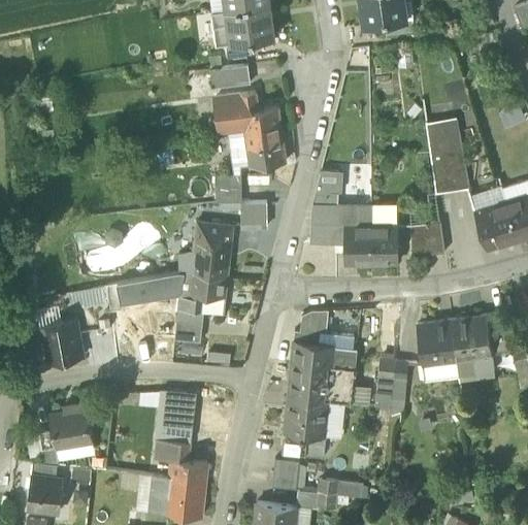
[(269,7),(268,0),(230,0),(232,12),(269,7)]
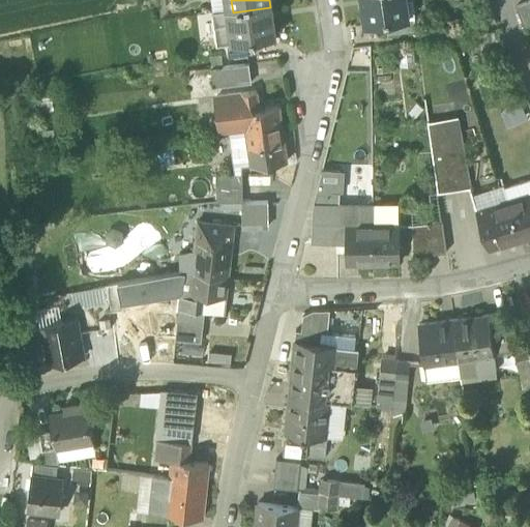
[(405,0),(361,0),(365,28),(386,25),(403,23),(401,5),(406,5),(405,0)]
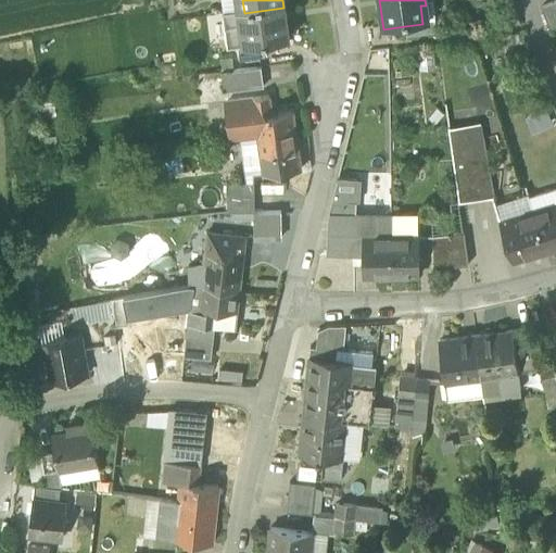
[(432,4),(426,5),(420,5),(422,24),(434,22),(432,4)]
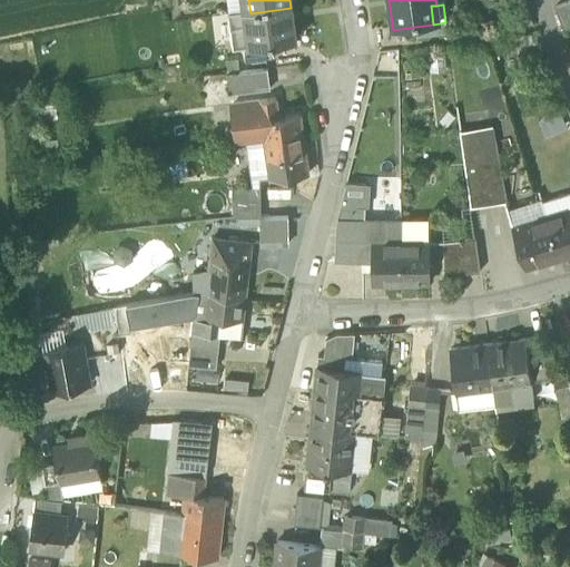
[(563,33),(569,30),(569,15),(567,6),(554,10),(563,33)]
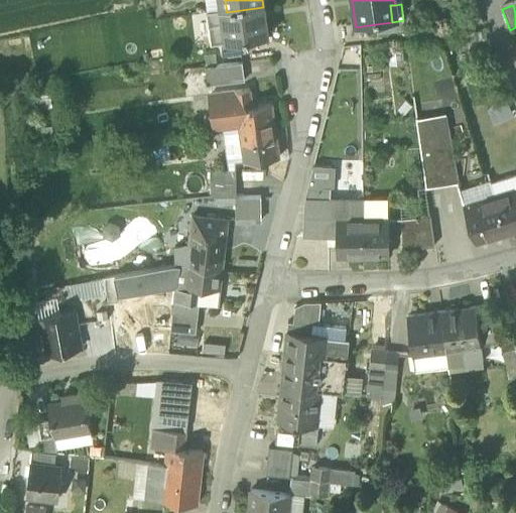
[(268,40),(263,7),(227,12),(221,13),(224,29),(230,28),(232,44),(244,43),(268,40)]
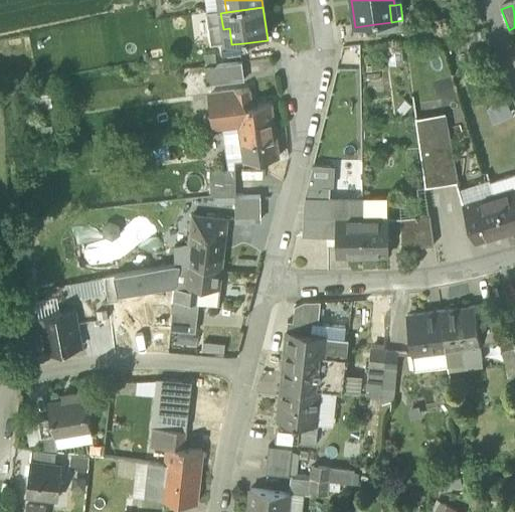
[(210,47),(220,46),(231,44),(229,28),(223,29),(220,13),(206,15),(210,47)]
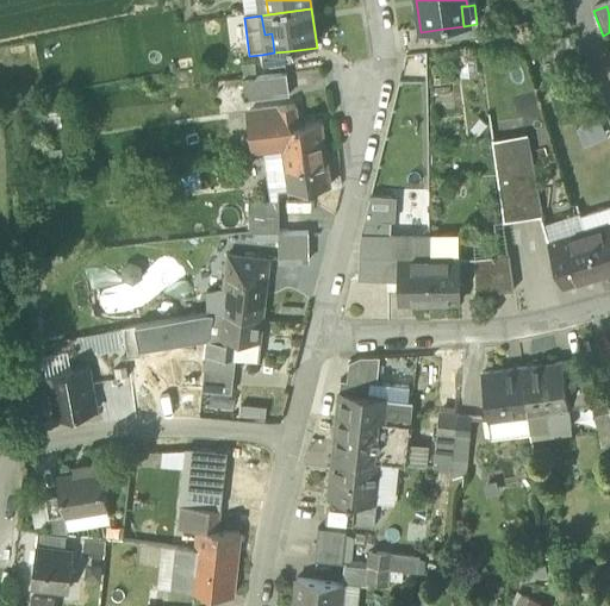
[(444,29),(446,43),(479,38),(477,24),(464,26),(444,29)]
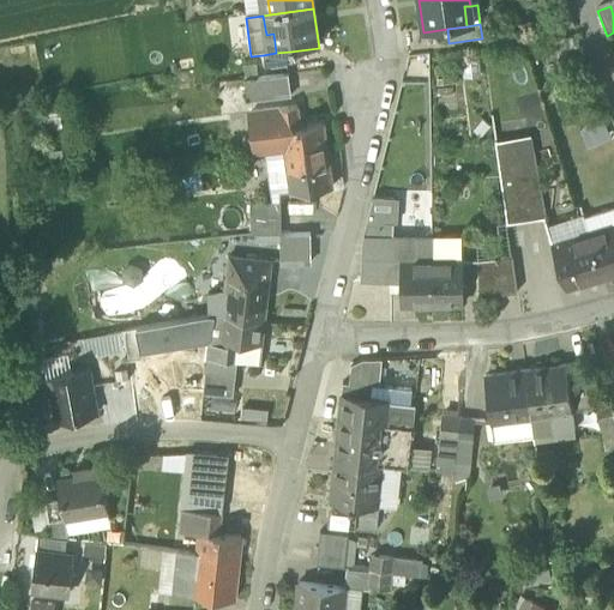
[(263,55),(265,70),(292,65),(290,52),(276,53),(263,55)]
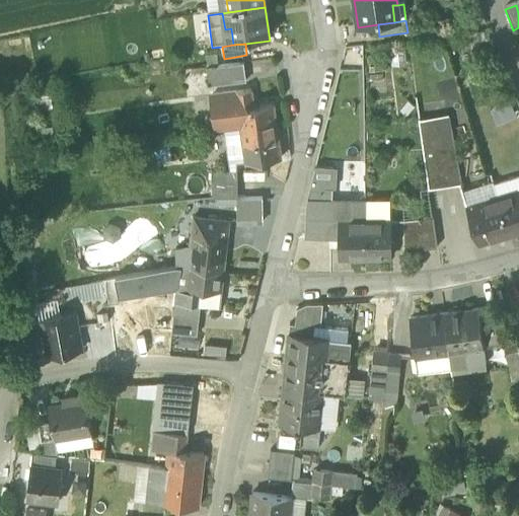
[(207,70),(210,88),(246,84),(243,66),(207,70)]
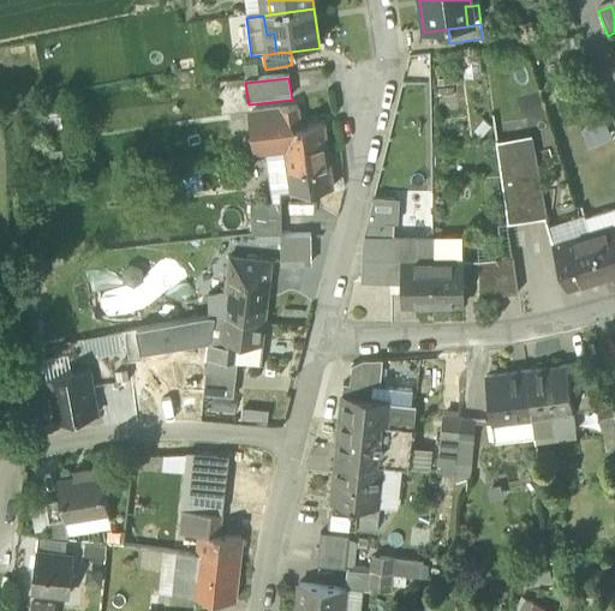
[(280,113),(285,154),(327,149),(324,127),(302,130),(298,109),(280,112),(280,113)]
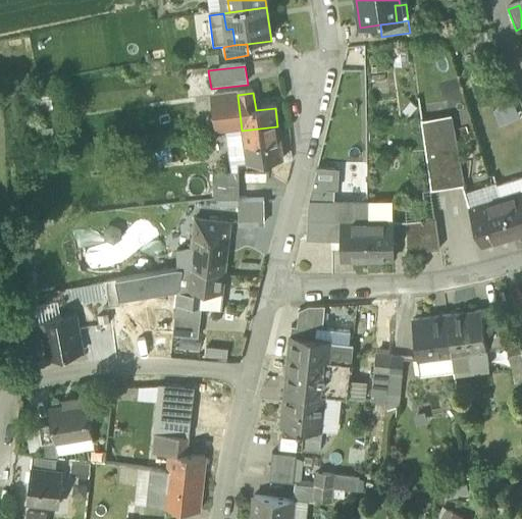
[(217,134),(242,131),(238,96),(212,99),(217,134)]
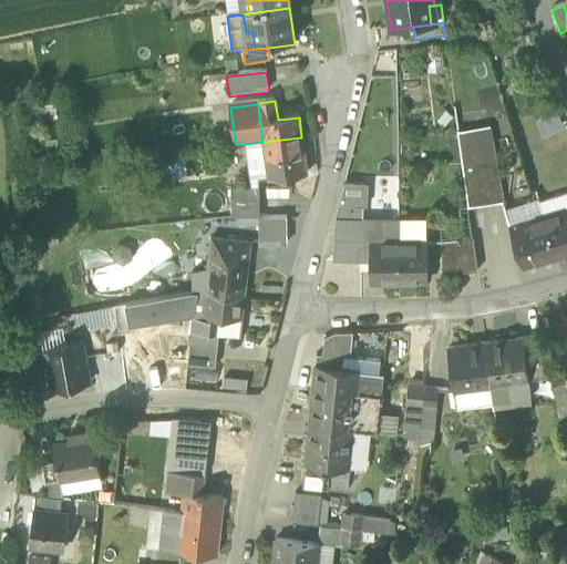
[(558,115),(537,123),(543,137),(565,129),(558,115)]
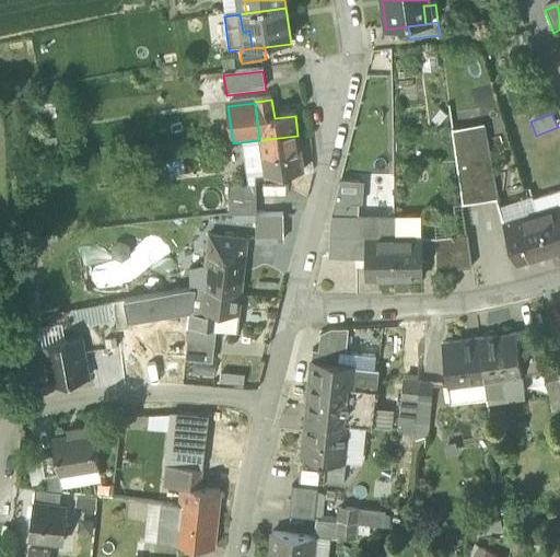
[(454,150),(488,144),(486,127),(452,131),(454,150)]
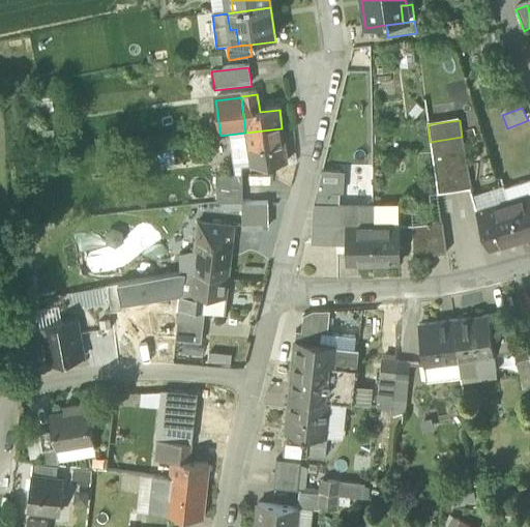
[(287,165),(282,128),(245,133),(251,169),(287,165)]
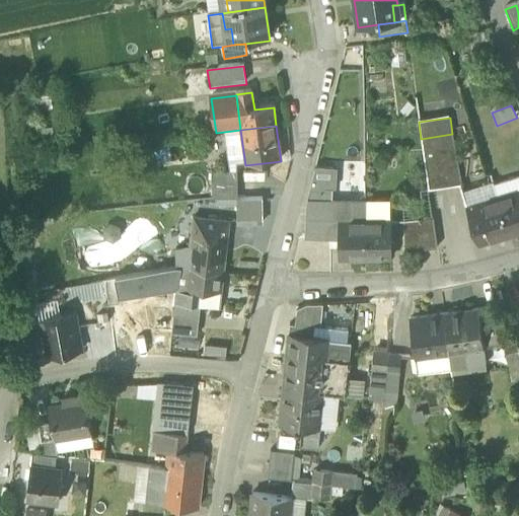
[(421,139),(425,166),(438,164),(442,190),(460,187),(452,134),(421,139)]
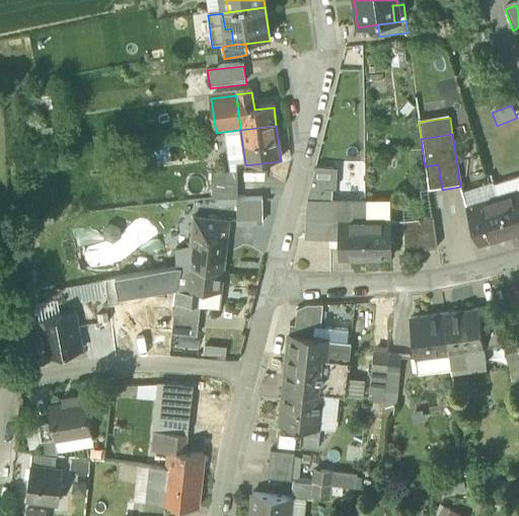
[(188,146),(190,159),(203,157),(201,144),(188,146)]
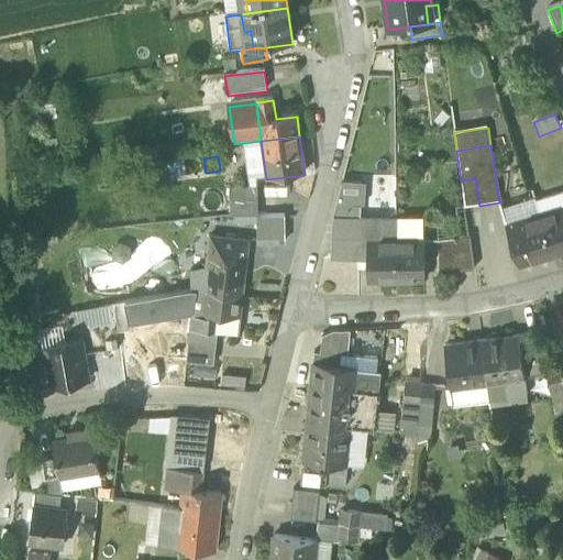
[(465,208),(479,206),(475,178),(461,180),(465,208)]
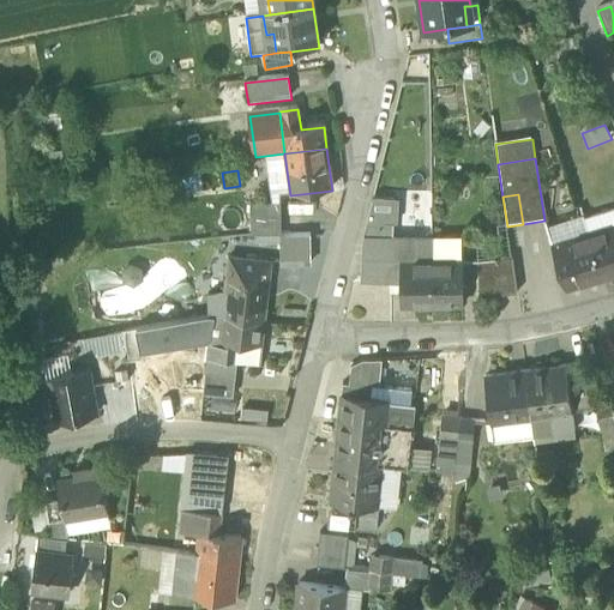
[(373,200),(367,223),(367,224),(393,225),(398,225),(399,201),(373,200)]
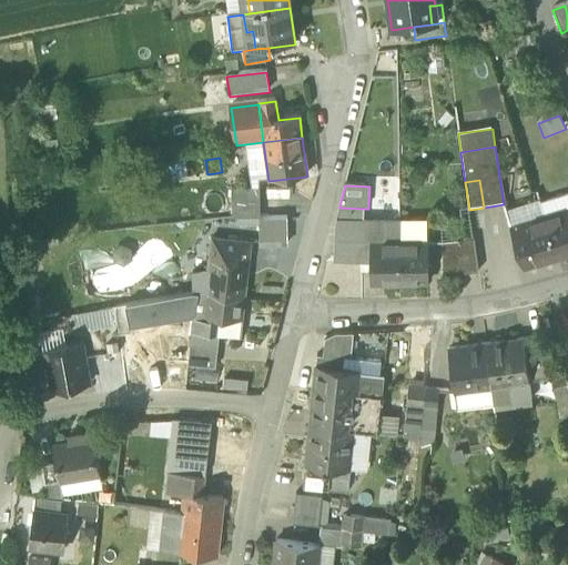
[(232,192),(232,205),(233,220),(260,219),(260,205),(260,191),(232,192)]
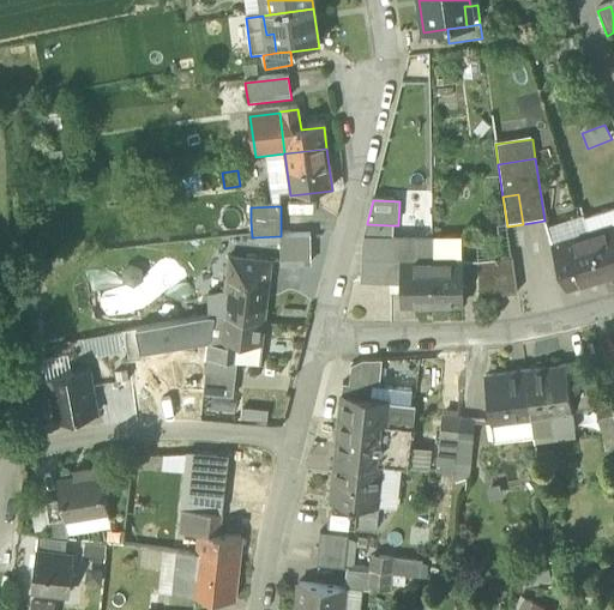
[(613,212),(590,221),(595,235),(613,229),(613,212)]
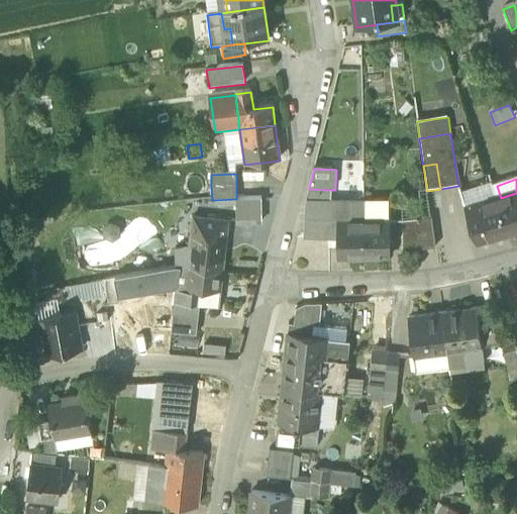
[(464,209),(496,200),(491,184),(459,193),(464,209)]
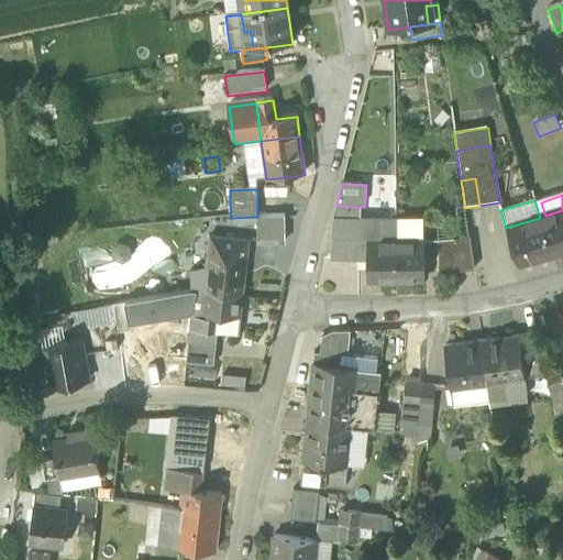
[(331,242),(359,243),(360,221),(361,207),(337,206),(331,227),(331,241),(331,242)]
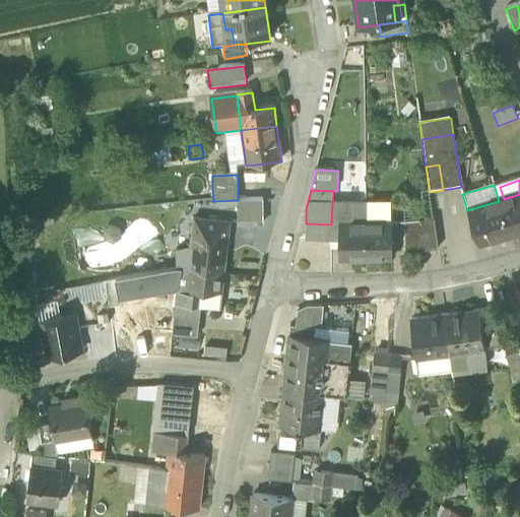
[(519,234),(519,194),(504,199),(499,201),(510,238),(519,234)]
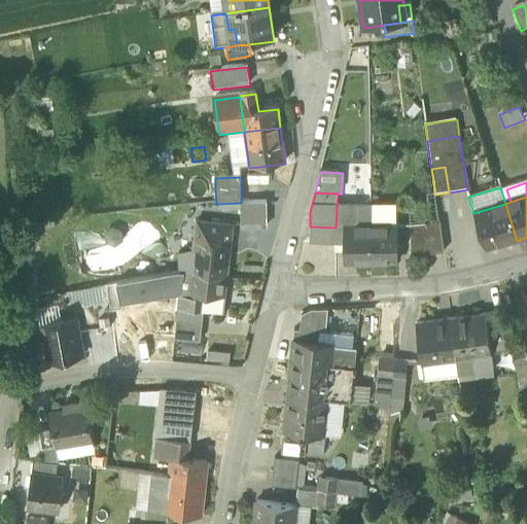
[(266,204),(240,204),(240,229),(267,229),(266,204)]
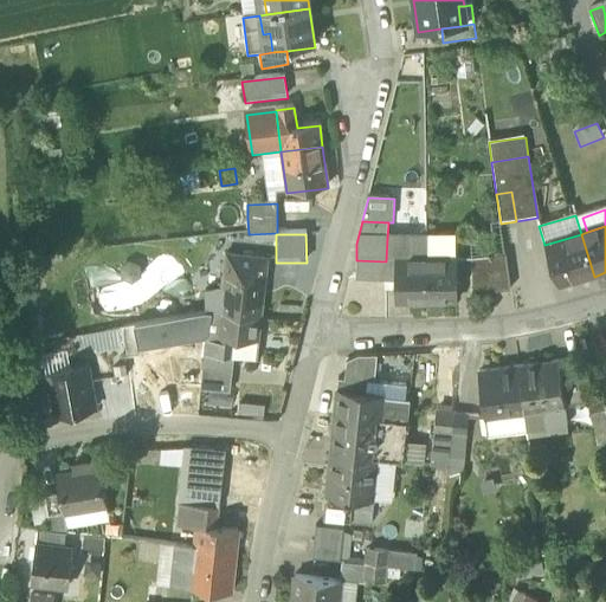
[(559,289),(594,277),(581,234),(545,245),(559,289)]
